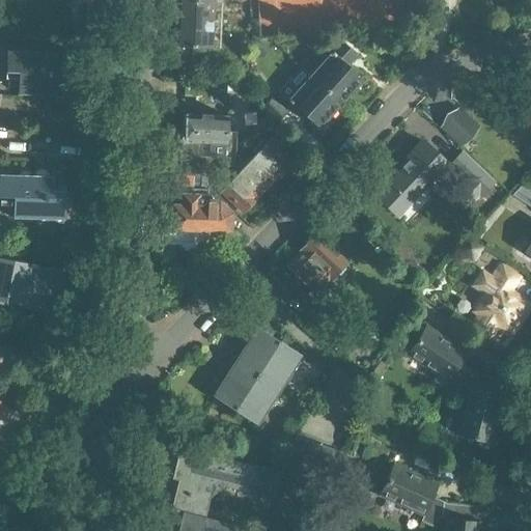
[(183,1),(180,47),(212,49),(215,3),(183,1)]
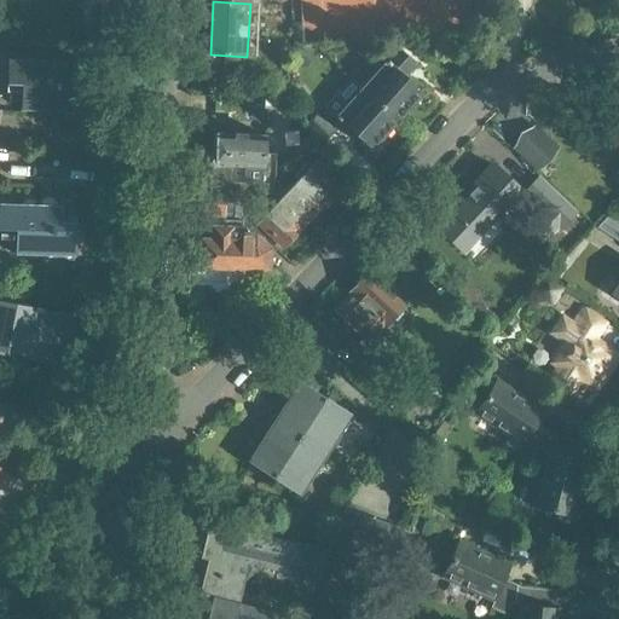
[(427,47),(435,55),(441,46),(434,40),(427,47)]
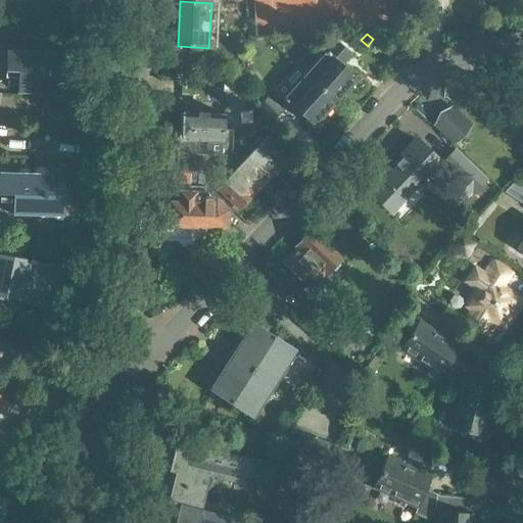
[(337,40),(305,75),(334,101),(337,97),(341,97),(346,91),(346,87),(355,78),(357,78),(358,77),(349,68),(348,69),(343,63),(352,53),(337,40)]
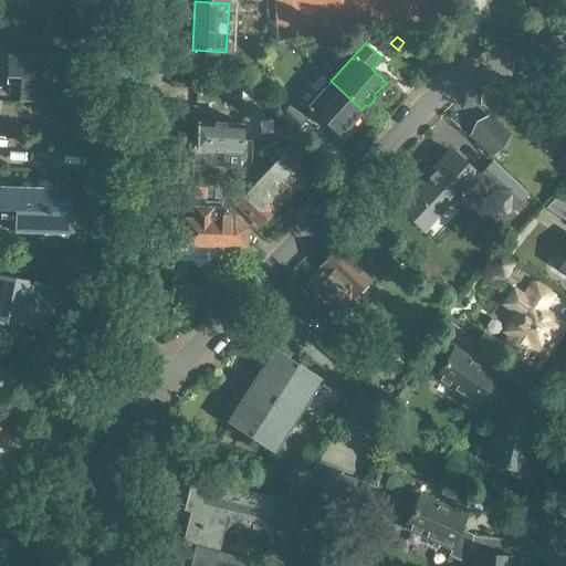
[(8,85),(20,85),(20,100),(73,102),(74,72),(54,71),(54,63),(61,63),(61,56),(8,55),(8,76),(8,85)]
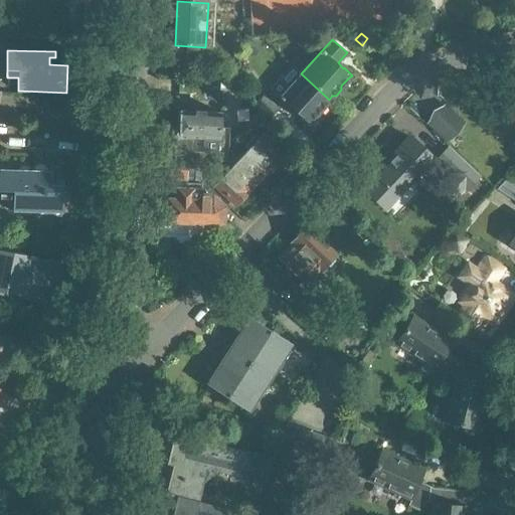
[(226,78),(239,77),(239,64),(226,64),(226,78)]
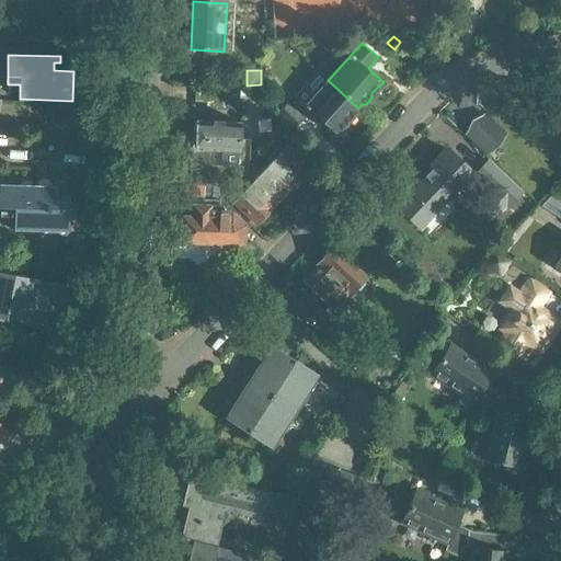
[(355,112),(358,109),(328,80),(319,72),(296,98),(327,125),(325,126),(335,135),(336,134),(336,133),(346,122),(351,122),(356,115),(355,112)]
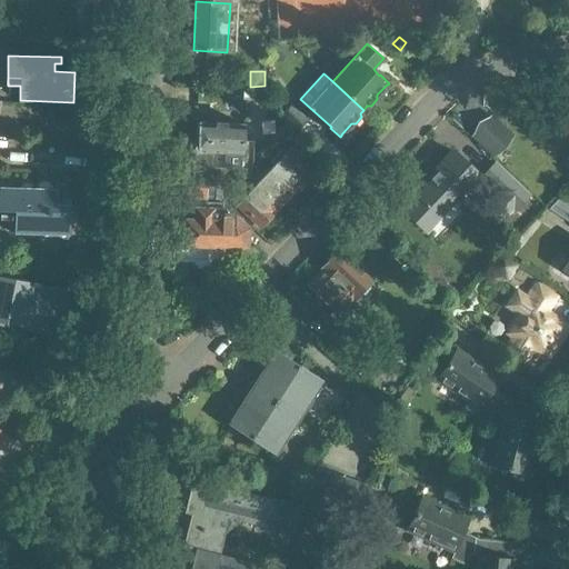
[(245,87),(245,97),(245,99),(272,99),(272,86),(265,86),(250,87),(245,87)]
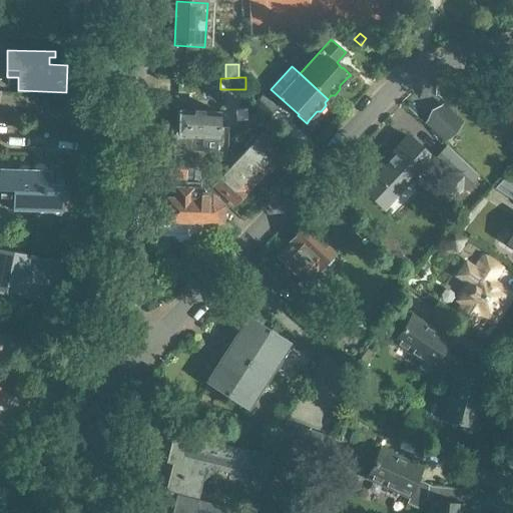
[(253,104),(261,111),(268,118),(278,108),(263,94),(253,104)]
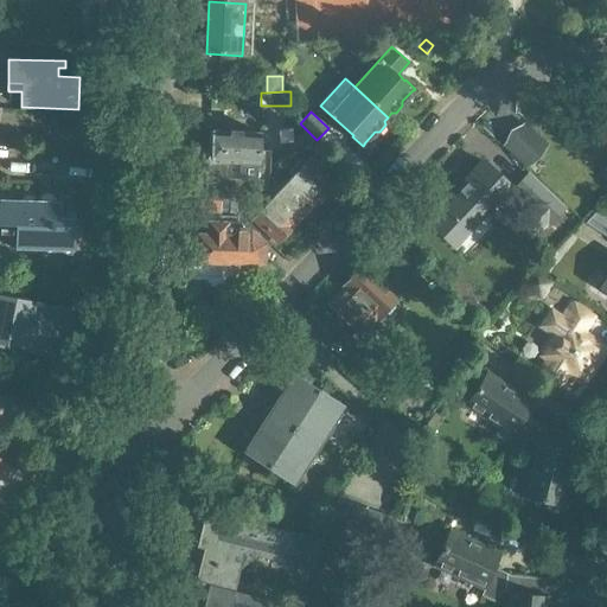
[(523,125),(506,142),(529,164),(545,147),(523,125)]
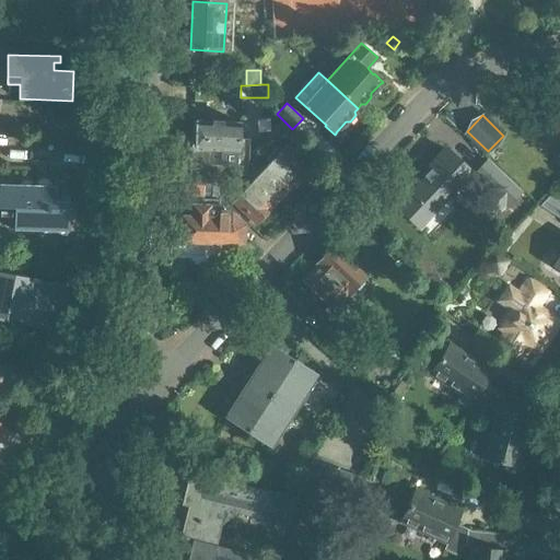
[(187,139),(186,149),(208,150),(208,160),(212,160),(212,165),(220,165),(249,166),(253,163),(256,159),(257,151),(251,151),(251,139),(240,138),(240,123),(223,121),(212,120),(212,121),(195,120),(195,139),(187,139)]
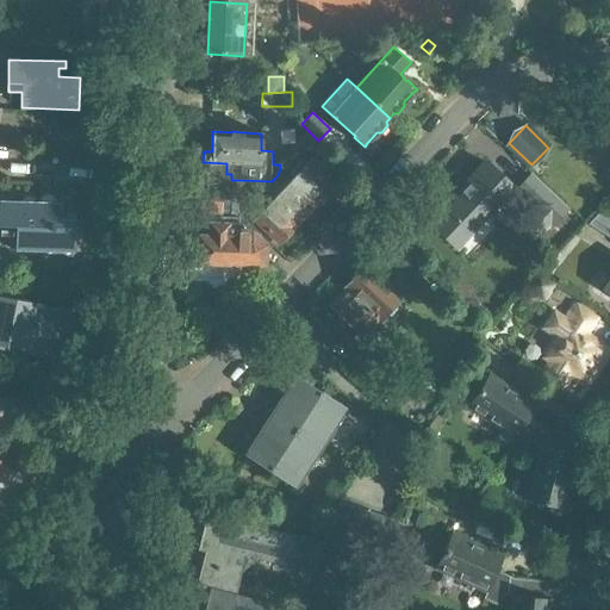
[(286,187),(282,191),(305,213),(317,201),(319,199),(324,200),(330,193),(330,187),(331,186),(307,163),(306,165),(302,161),(290,175),(293,178),(286,187)]
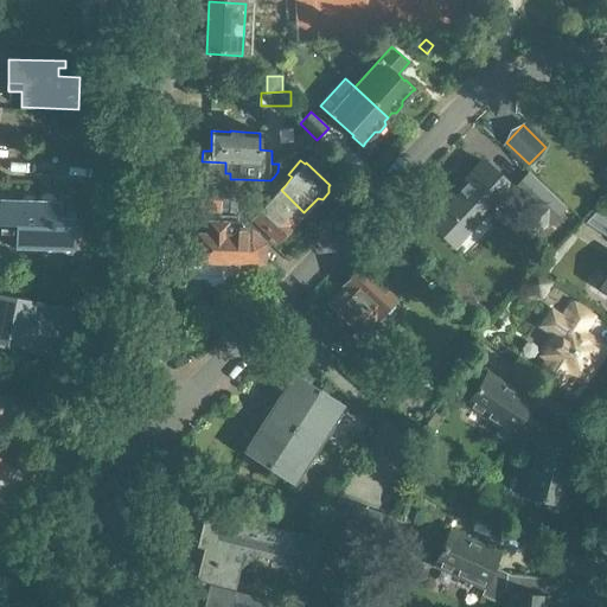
[(238,179),(230,179),(230,173),(225,173),(225,163),(202,161),(200,210),(230,211),(231,193),(237,195),(238,179)]
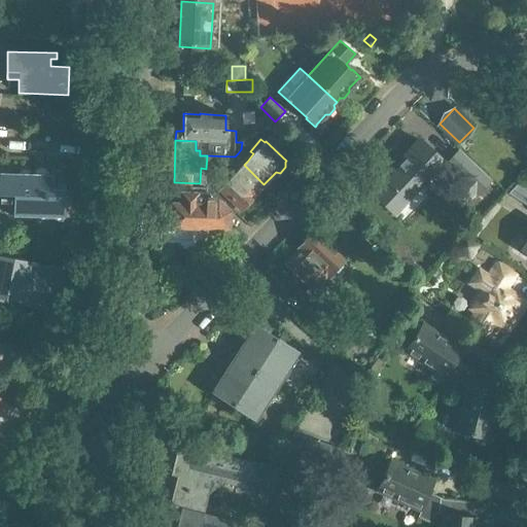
[(377,194),(376,195),(395,213),(428,178),(426,177),(442,161),(420,140),(405,156),(403,157),(406,160),(405,160),(406,161),(400,167),(399,166),(398,167),(400,169),(377,194)]
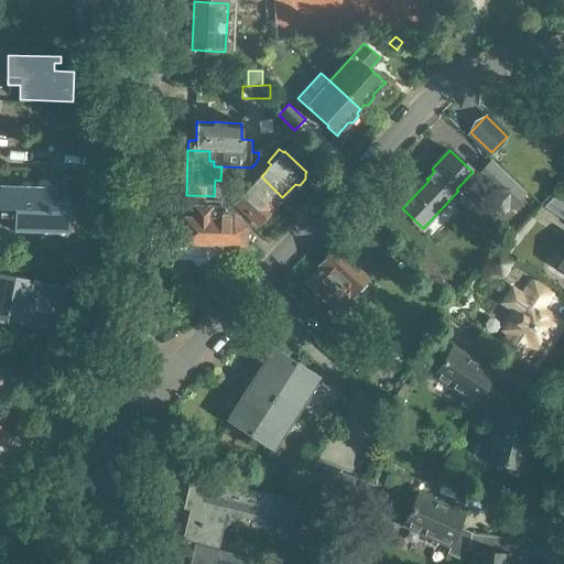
[(491,199),(503,212),(509,206),(510,207),(524,193),(491,162),(490,163),(477,176),(497,195),(491,199)]
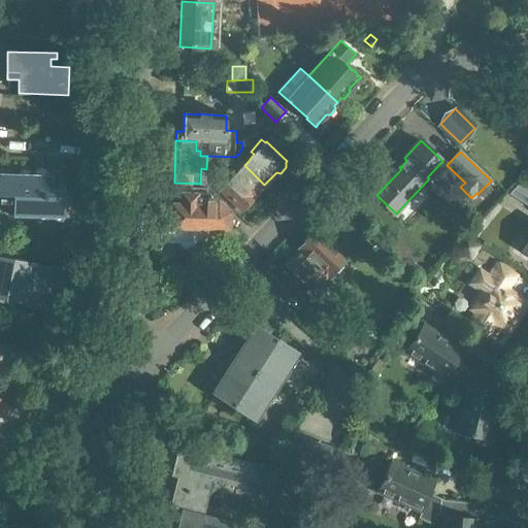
[(228,175),(219,185),(222,189),(221,190),(241,209),(243,207),(248,208),(253,202),(253,198),(254,196),(264,185),(244,165),(240,170),(232,178),(228,175)]
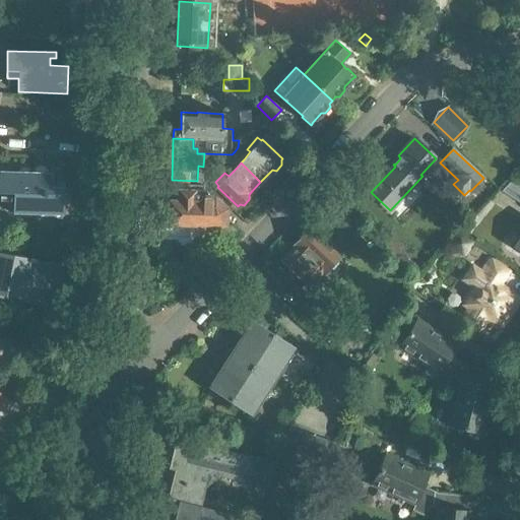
[(14,212),(63,214),(64,187),(46,187),(46,180),(52,180),(52,174),(3,172),(2,192),(14,192),(14,212)]
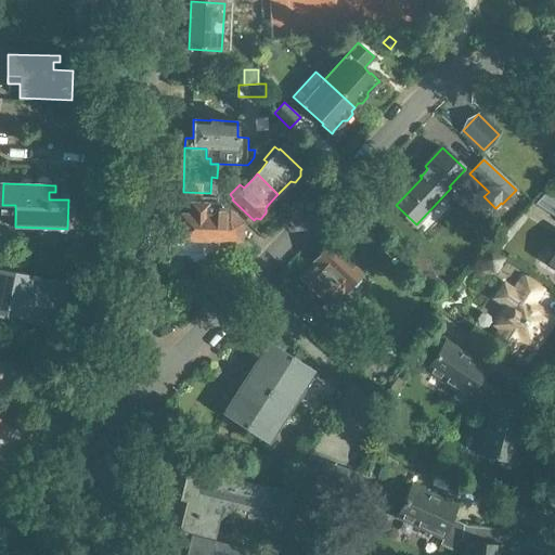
[(554,216),(554,199),(545,194),(538,206),(554,216)]
